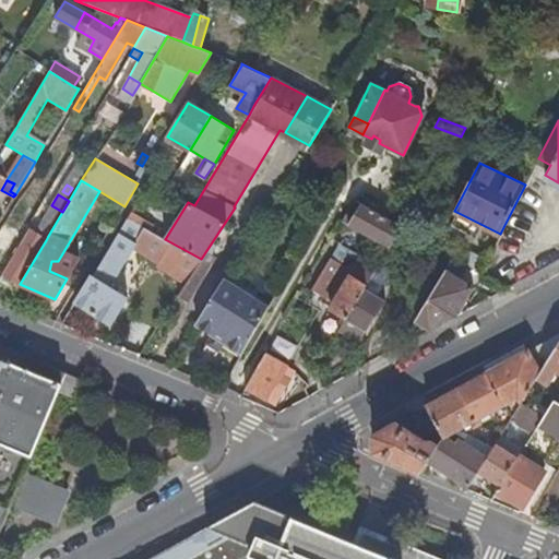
[(24,205),(18,201),(0,229),(0,248),(1,250),(15,227),(14,226),(19,218),(18,217),(24,205)]
